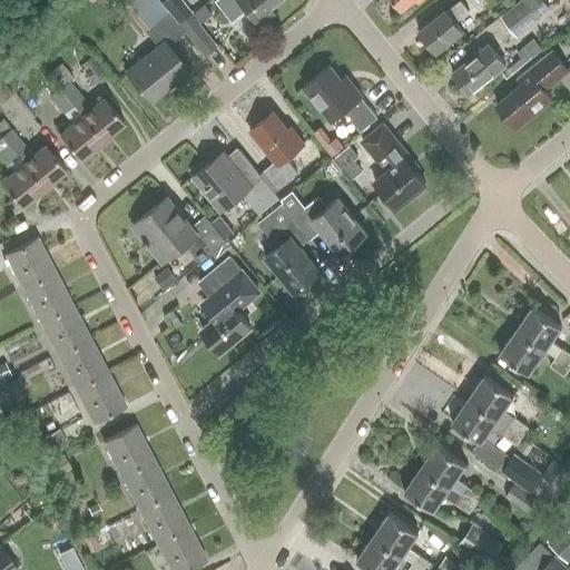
[(119,1),(118,0),(100,0),(108,9),(119,1)]
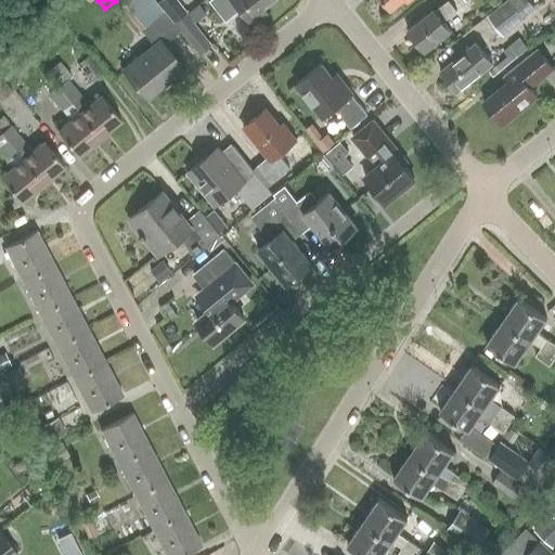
[(177,33),(160,12),(151,0),(125,0),(119,5),(152,46),(123,69),(146,98),(182,68),(163,44),(177,33)]
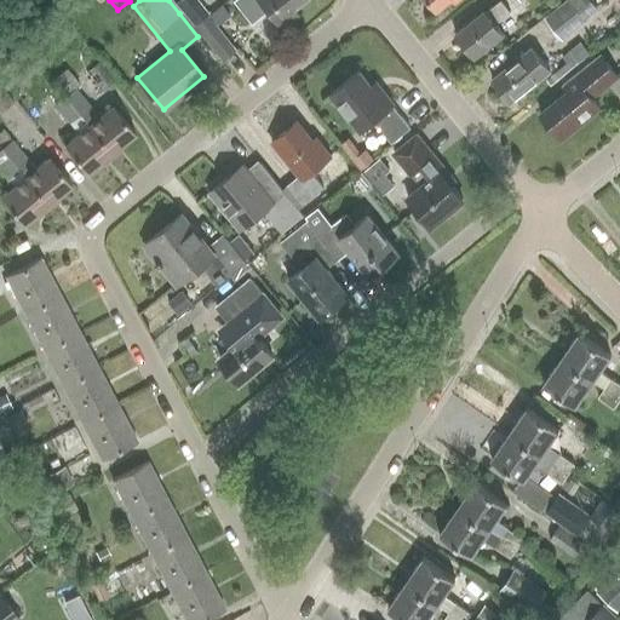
[(195,0),(178,0),(176,3),(193,23),(206,12),(195,0)]
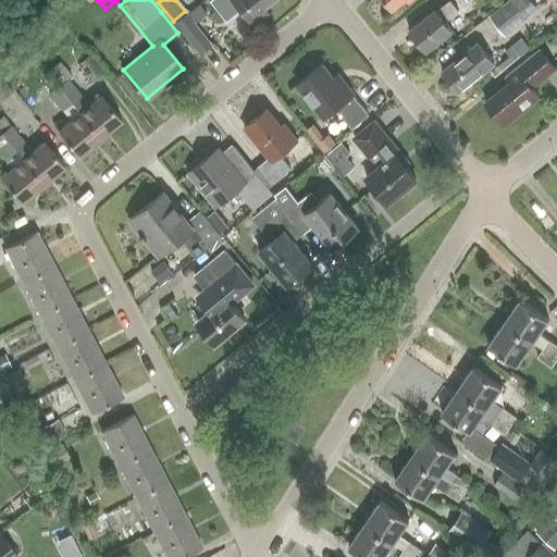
[(262,2),(268,0),(211,0),(210,1),(225,22),(238,13),(248,26),(269,12),(262,2)]
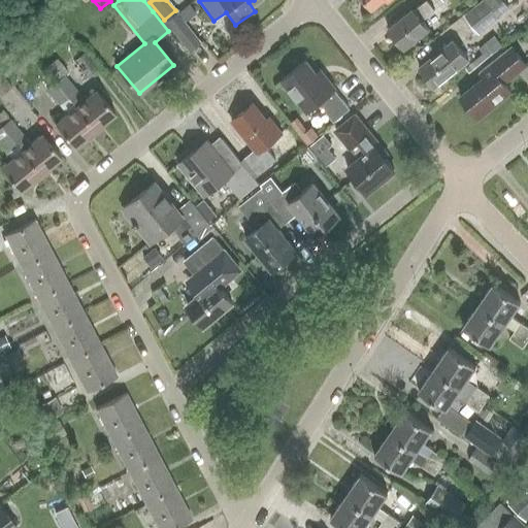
[(363,0),(371,9),(382,0),(385,0),(387,2),(389,0),(363,0)]
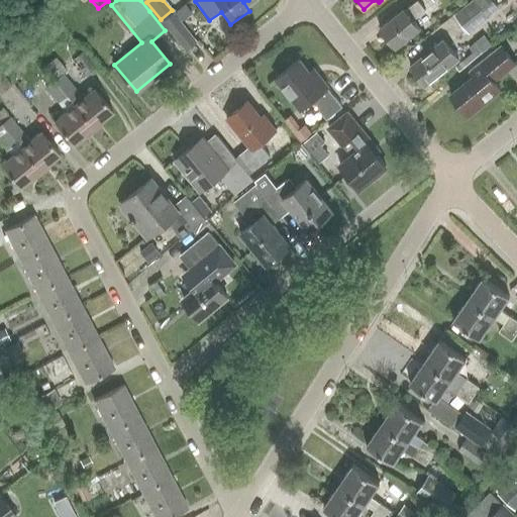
[(487,16),(498,7),(492,0),(471,0),(452,15),(468,34),(488,18),(487,16)]
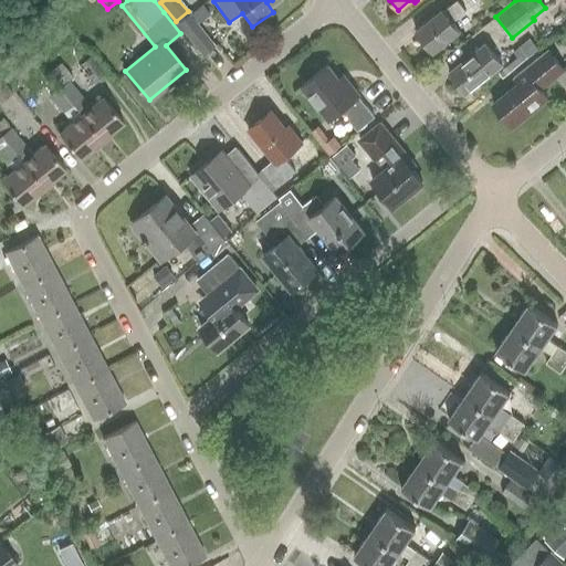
[(451,21),(464,11),(457,1),(443,11),(442,9),(415,31),(432,53),(459,31),(451,21)]
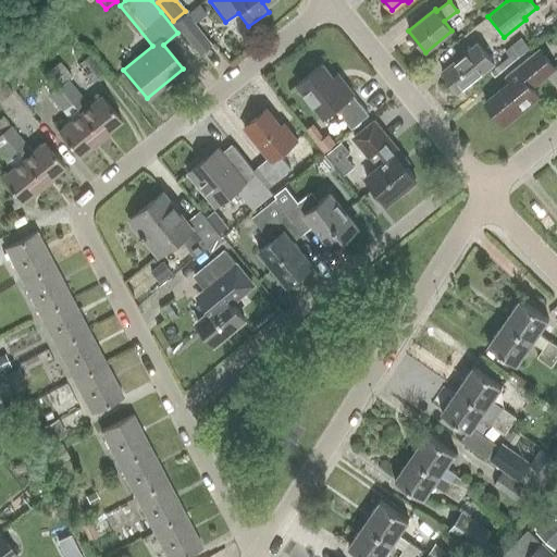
[(187,13),(173,22),(199,54),(211,45),(187,13)]
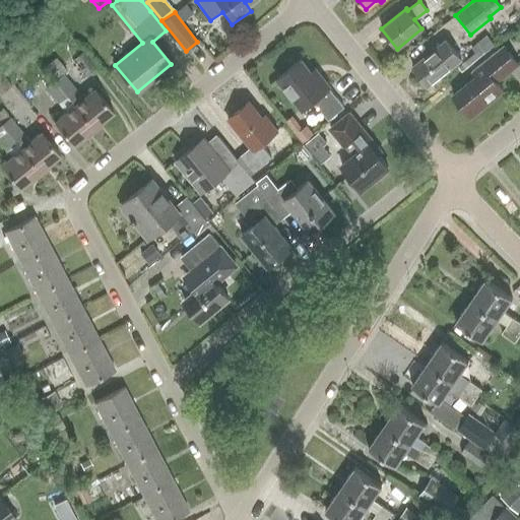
[(485,52),(494,45),(485,36),(477,43),(485,52)]
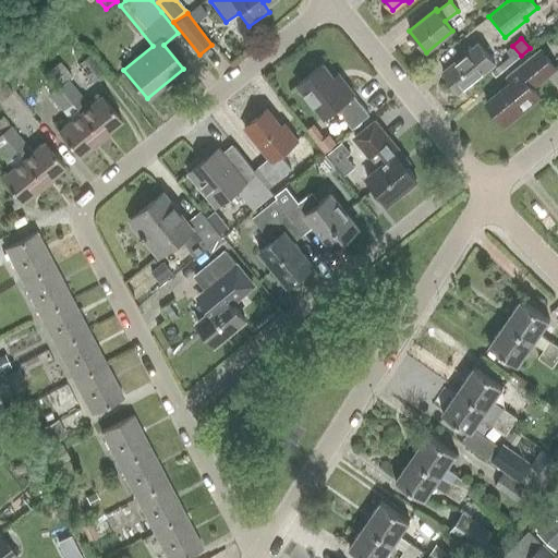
[(458,92),(494,63),(478,43),(443,71),(458,92)]
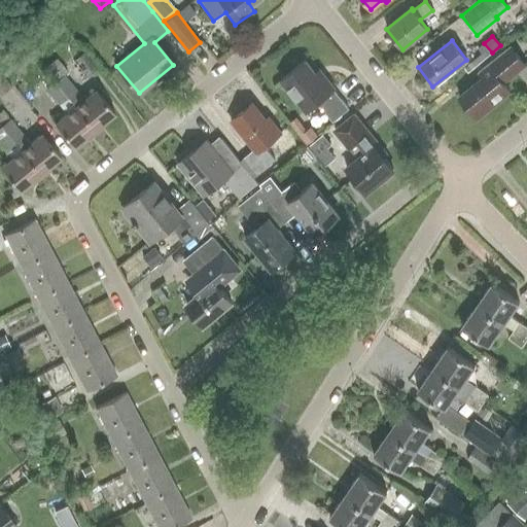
[(96,69),(76,43),(66,50),(85,77),(96,69)]
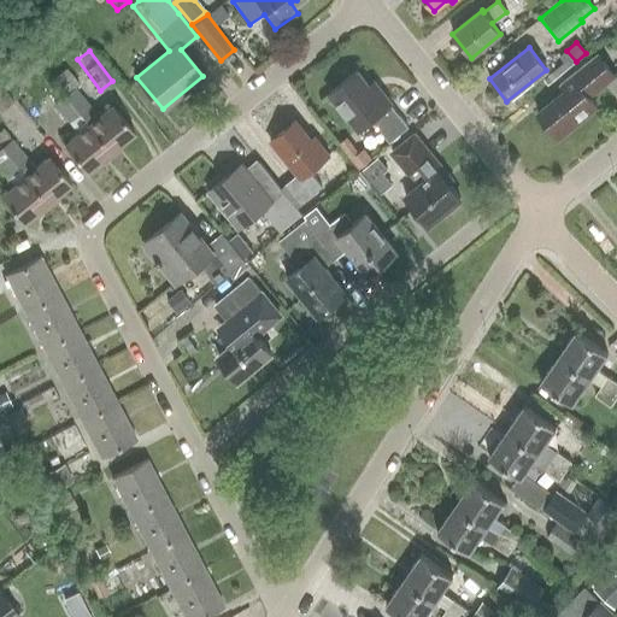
[(589,95),(613,76),(597,54),(559,84),(565,90),(538,113),(558,137),(598,105),(589,95)]
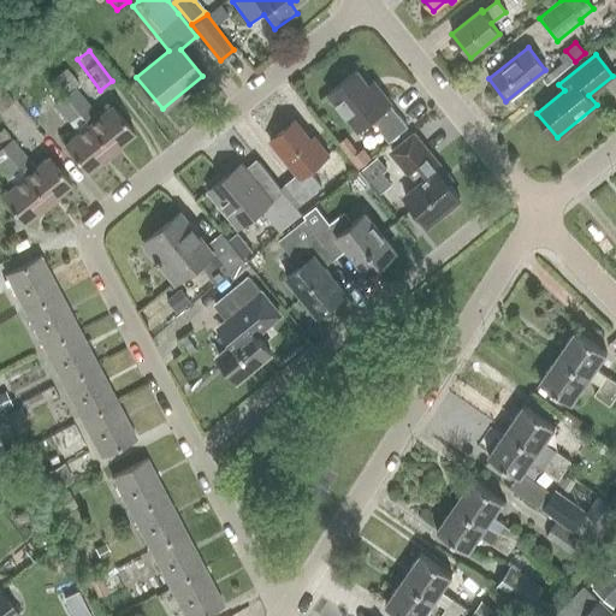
[(65,69),(52,80),(65,95),(75,88),(78,86),(65,69)]
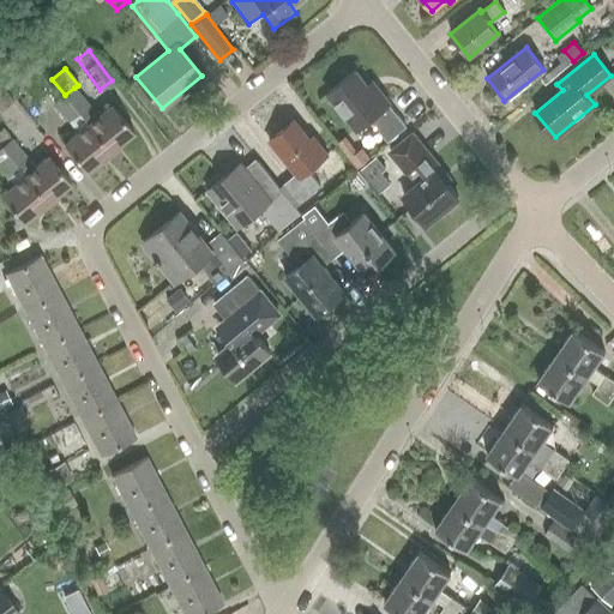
[(387,142),(405,126),(387,103),(389,102),(378,89),(372,94),(356,72),(327,95),(356,131),(369,119),(387,142)]
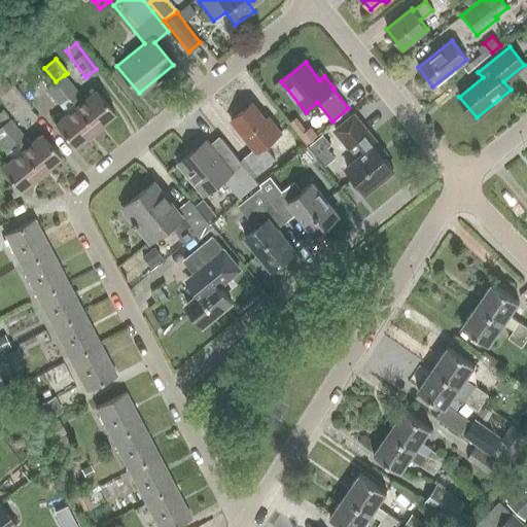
[(0,93),(9,85),(0,73),(0,93)]
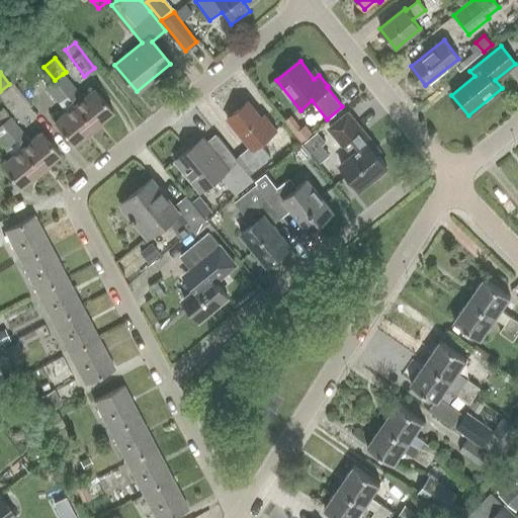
[(83,98),(63,74),(55,80),(93,127),(112,111),(94,89),(83,98)]
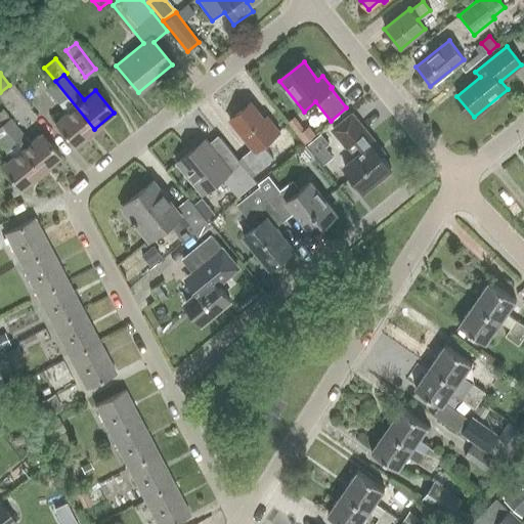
[(94,129),(55,81),(47,88),(68,113),(55,122),(74,145),(94,129)]
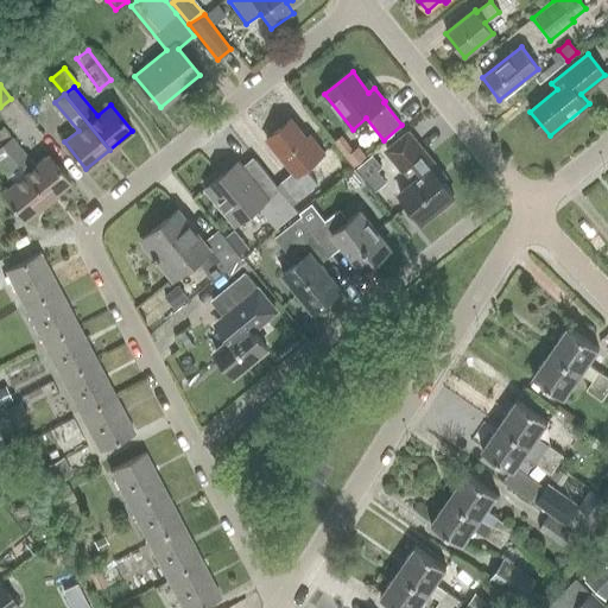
[(306,169),(325,153),(316,141),(312,145),(293,121),(267,140),(293,172),(282,182),(296,201),(318,183),(306,169)]
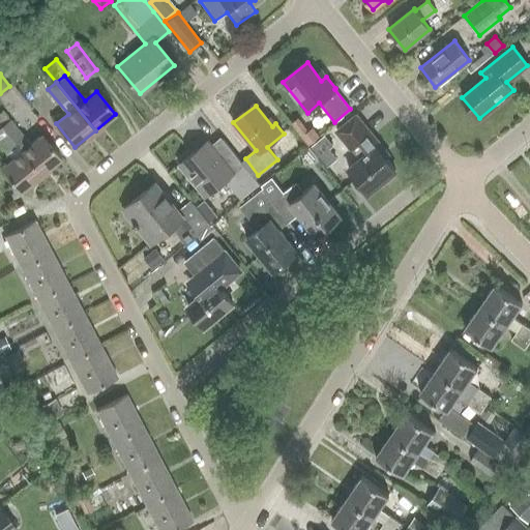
[(22,135),(10,120),(3,111),(0,112),(0,122),(3,126),(1,127),(40,175),(61,159),(42,136),(29,146),(21,136),(22,135)]
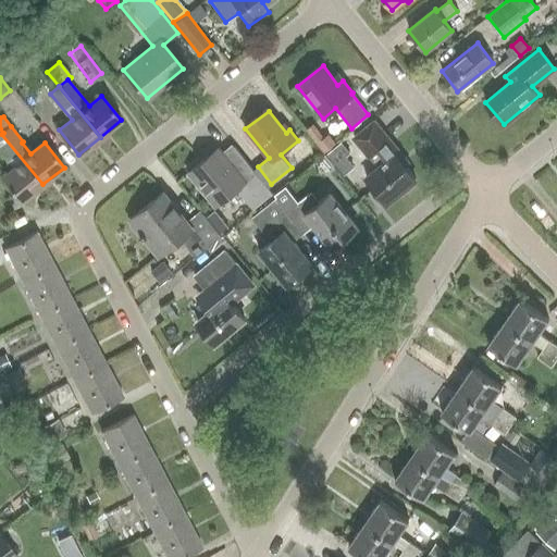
[(387,203),(416,181),(399,161),(403,158),(375,123),(356,139),(379,168),(367,177),(387,203)]
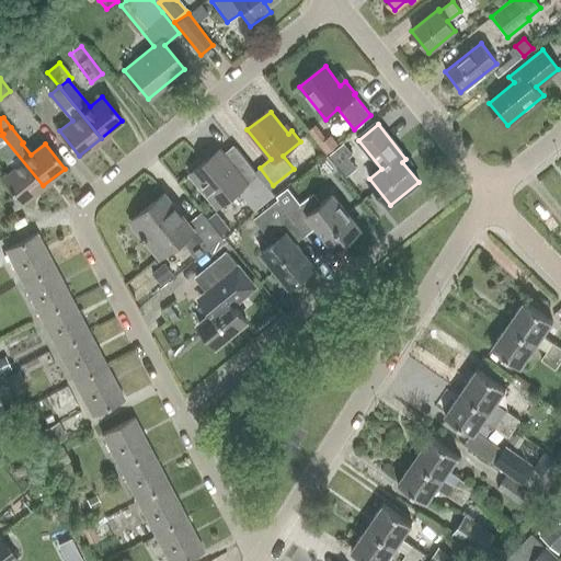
[(330,136),(324,139),(313,127),(308,132),(324,151),(327,155),(338,146),(330,136)]
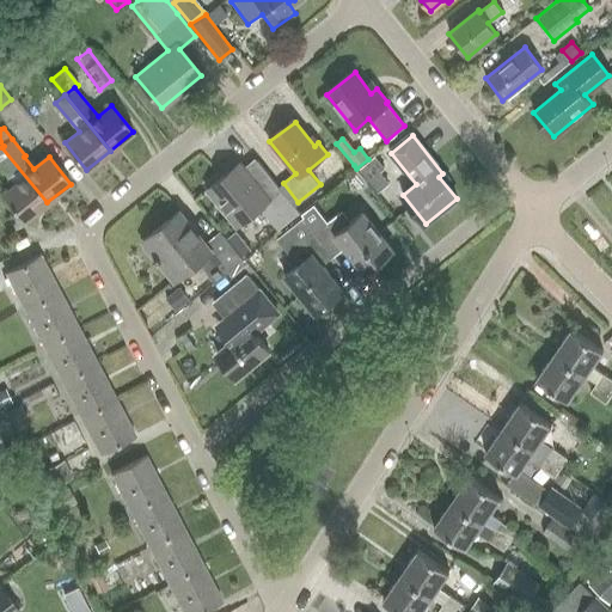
[(47,202),(1,147),(4,146),(0,141),(0,165),(14,184),(1,195),(23,221),(47,202)]
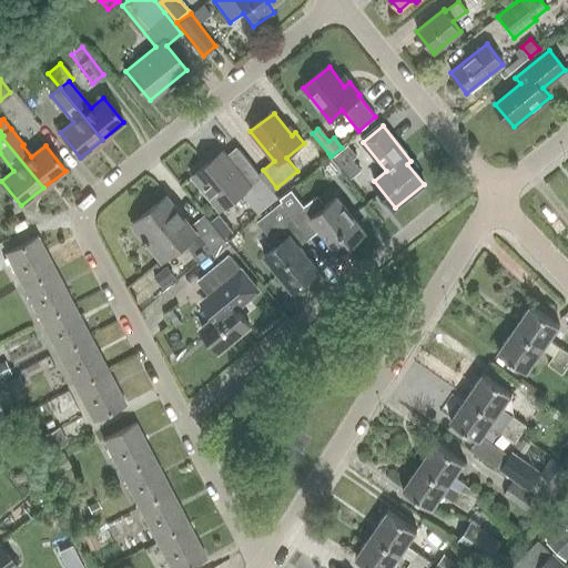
[(343,169),(357,156),(347,145),(333,158),(343,169)]
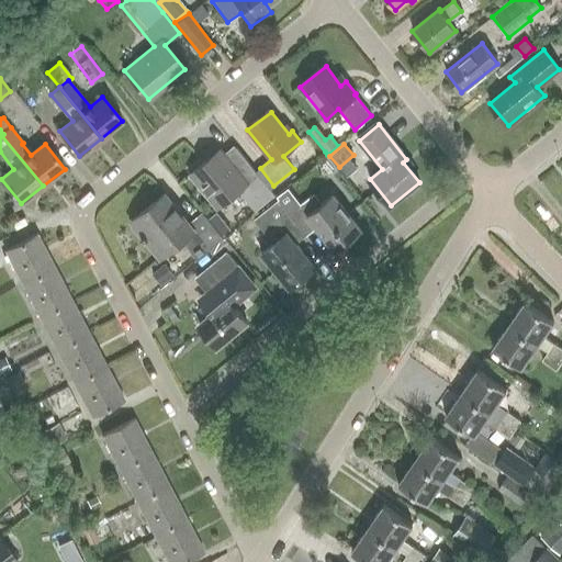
[(221,150),(190,175),(216,209),(240,190),(250,203),(257,212),(274,198),(268,189),(250,166),(239,175),(221,150)]
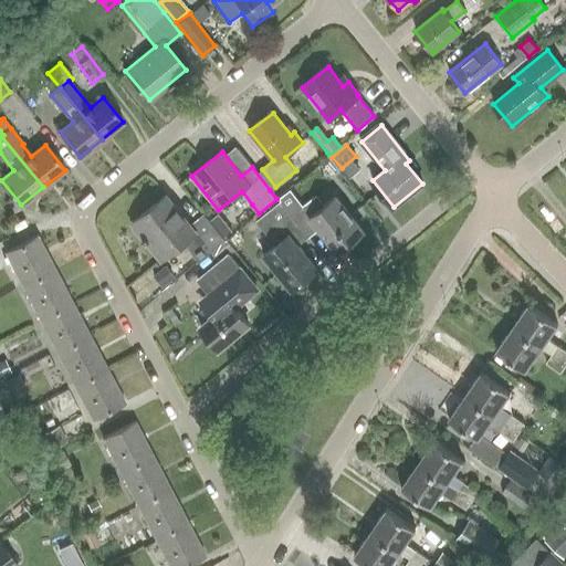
[(190,226),(166,197),(132,224),(160,261),(184,243),(198,262),(224,241),(203,215),(190,226)]
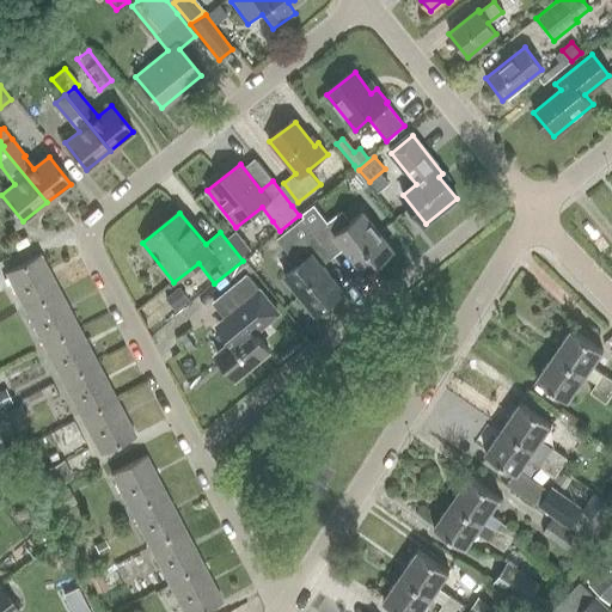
[(337,213),(313,232),(334,256),(344,246),(365,270),(391,249),(361,213),(347,224),(337,213)]
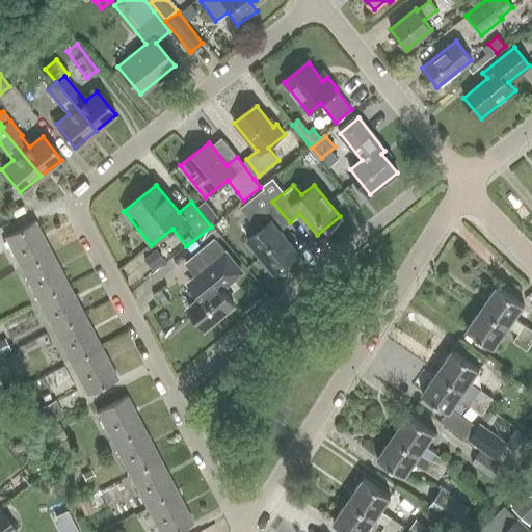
[(290,222),(272,202),(262,189),(240,208),(259,231),(246,240),(273,272),(297,251),(281,231),(290,222)]
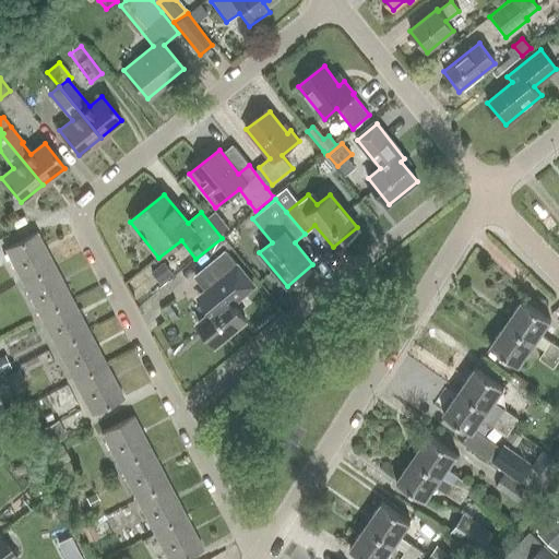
[(7,250),(23,283),(54,266),(37,234),(7,250)]
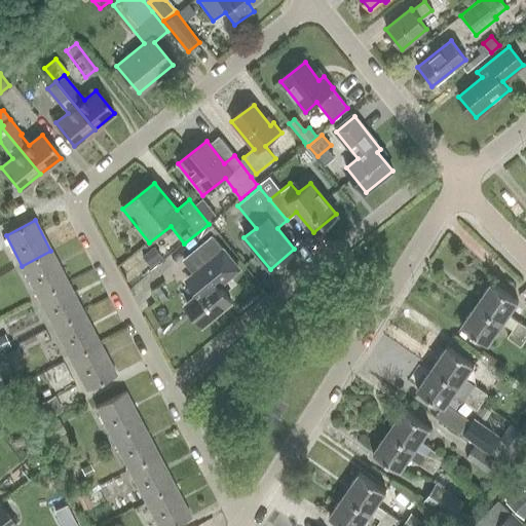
[(217,285),(237,268),(212,236),(183,260),(199,279),(192,285),(199,294),(186,304),(202,325),(231,302),(217,285)]
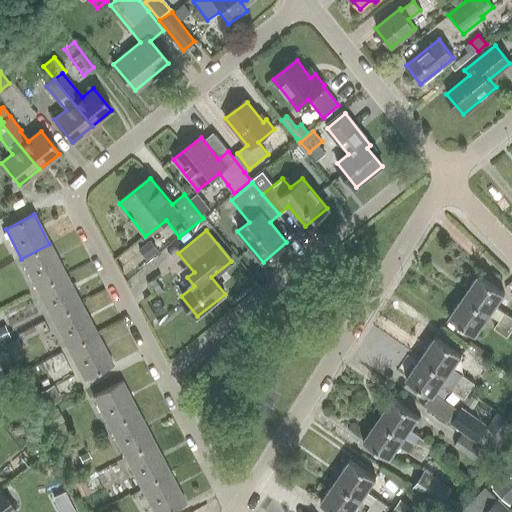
[(148,260),(158,252),(149,241),(139,249),(148,260)]
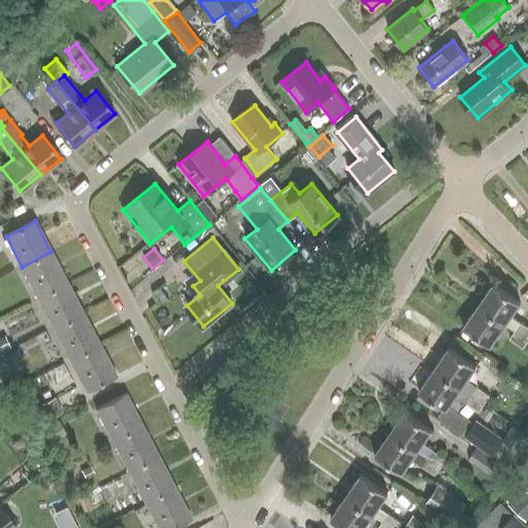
[(67,283),(51,252),(22,267),(38,298),(67,283)]
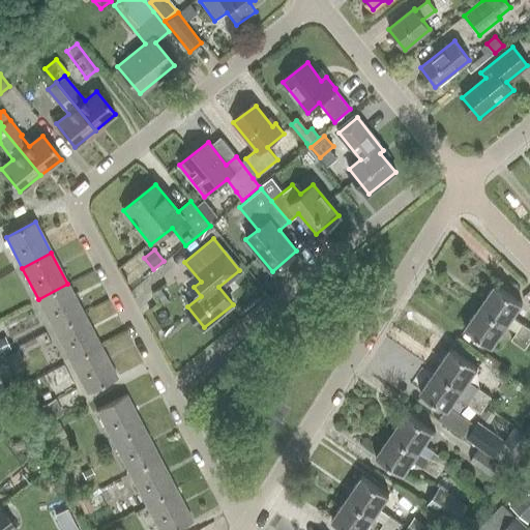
[(84,315),(67,284),(38,299),(55,330),(84,315)]
